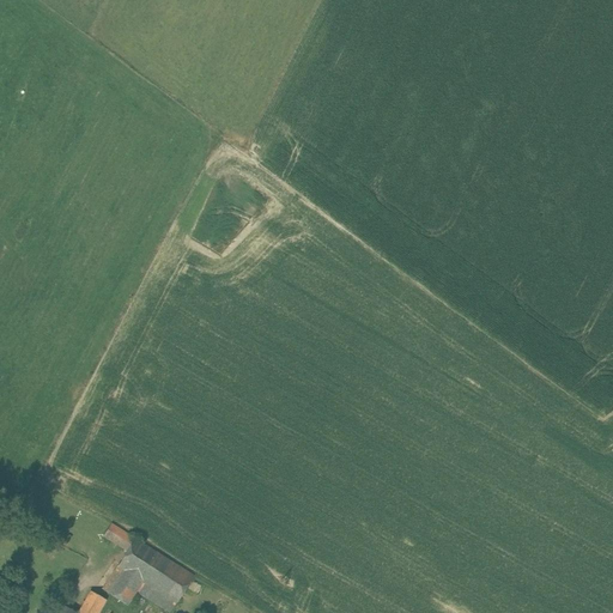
[(135,539),(111,523),(103,535),(128,551),(135,539)]
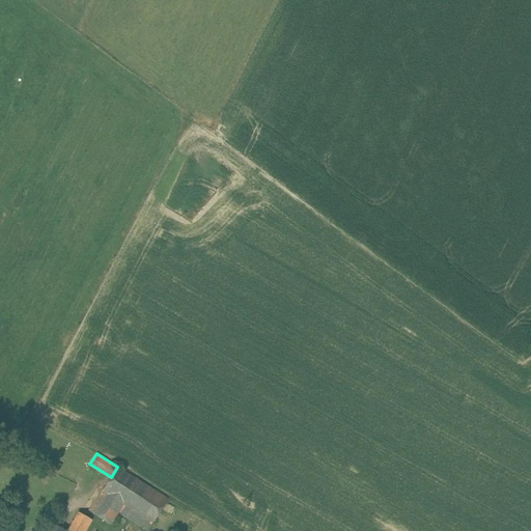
[(168,499),(117,467),(111,477),(103,490),(108,493),(124,504),(154,522),(168,499)]
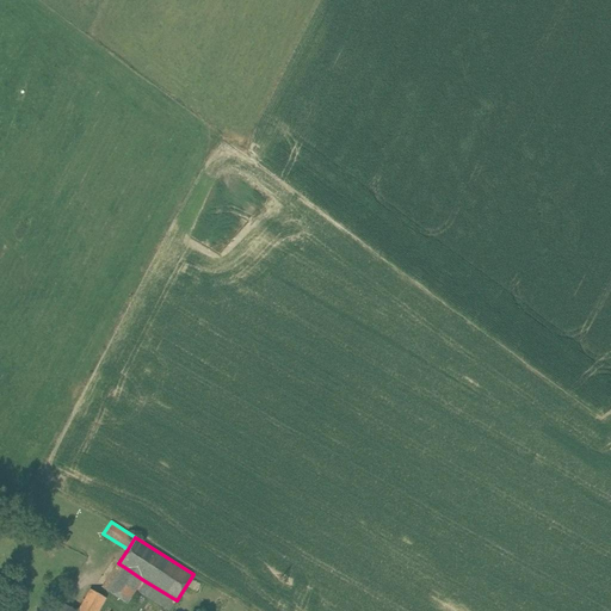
[(124,567),(118,563),(103,586),(109,591),(124,567)]
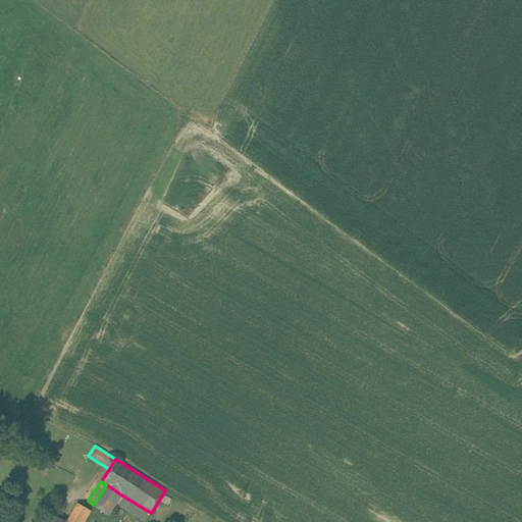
[(122,496),(106,484),(93,505),(109,516),(116,504),(122,496)]
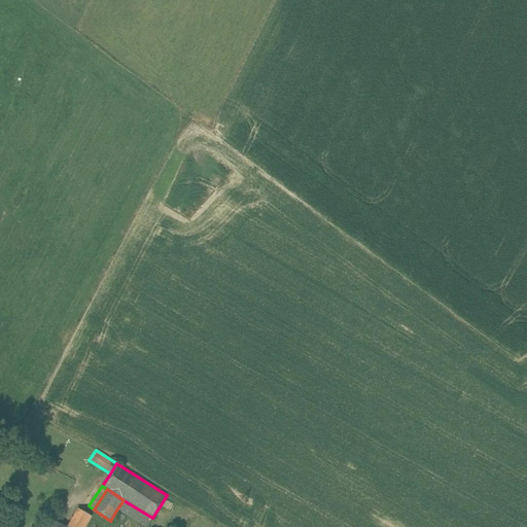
[(124,500),(117,508),(147,526),(152,518),(124,500)]
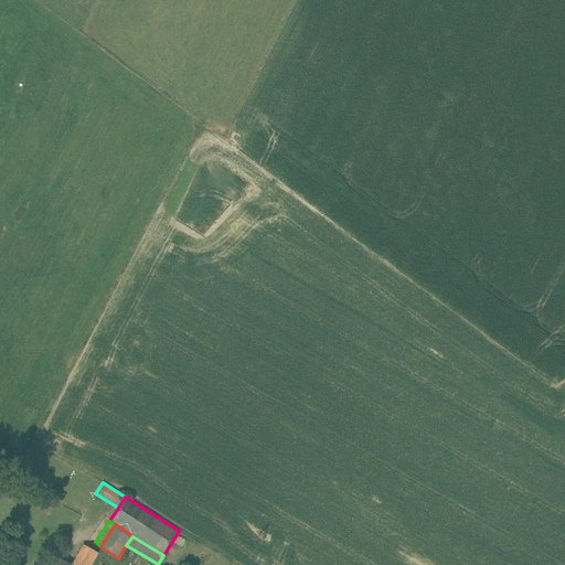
[(84,545),(73,564),(74,564),(91,564),(98,553),(84,545)]
